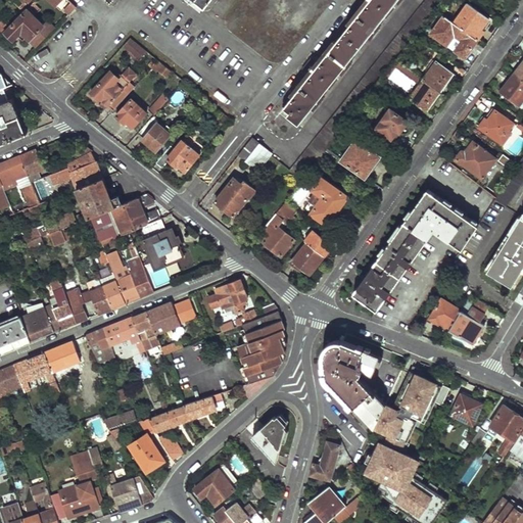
[(77,6),(70,0),(67,0),(65,3),(73,10),(77,6)]
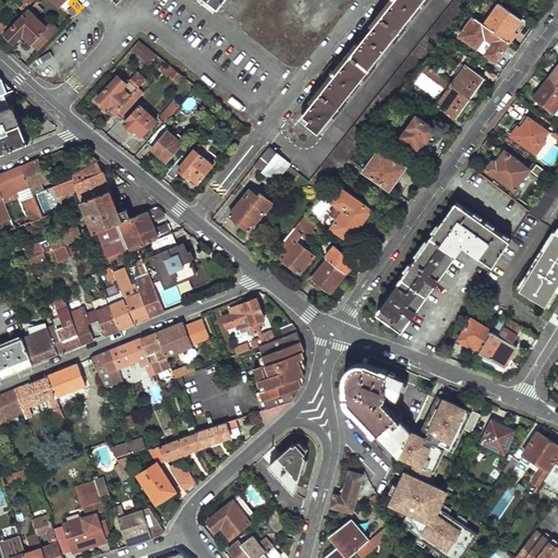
[(452,0),(308,180),(323,191),(342,168),(350,159),(366,138),(372,130),(445,38),(473,0),(452,0)]
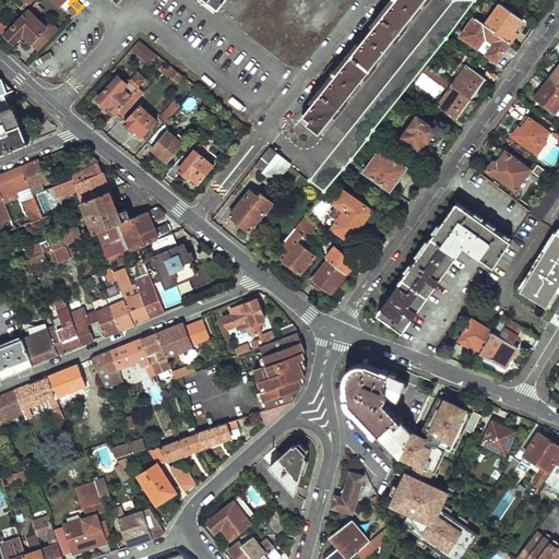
[(394,0),(389,0),(372,22),(375,25),(394,1),(394,0)]
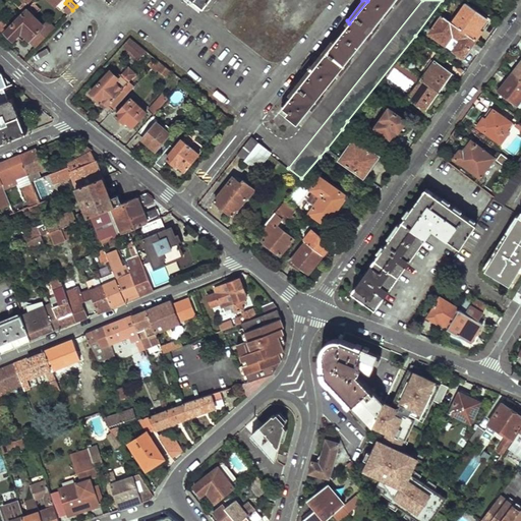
[(367,0),(367,1),(384,15),(389,8),(380,1),(380,0),(367,0)]
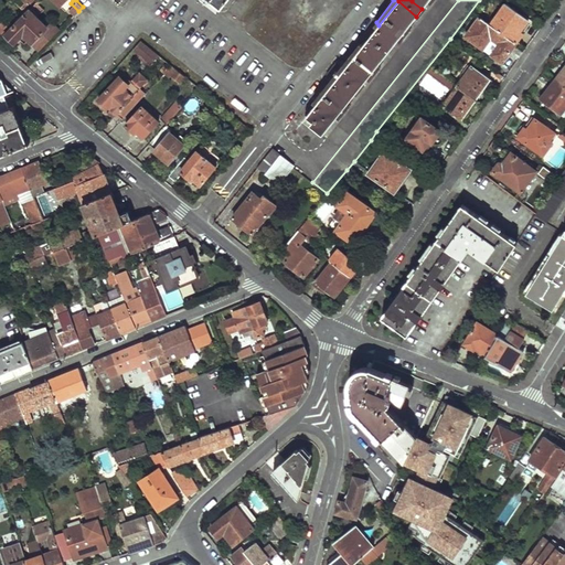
[(412,0),(412,1),(422,9),(425,6),(428,0),(412,0)]
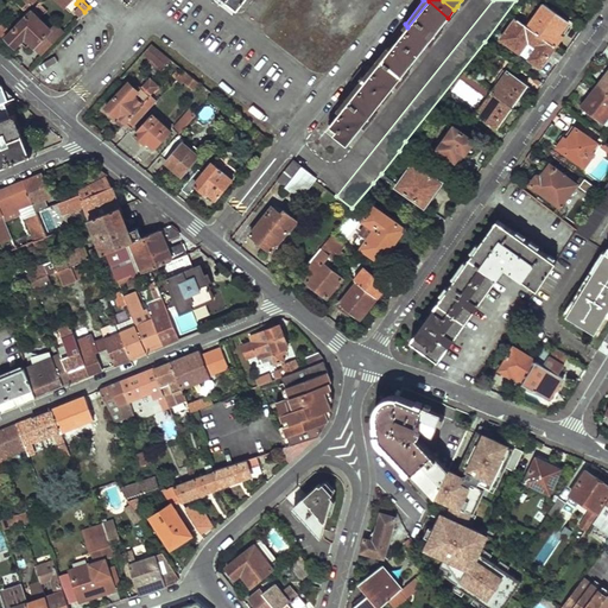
[(393,46),(373,71),(381,78),(375,86),(387,94),(391,88),(397,82),(410,67),(430,40),(443,24),(448,18),(429,1),(407,27),(393,46)]
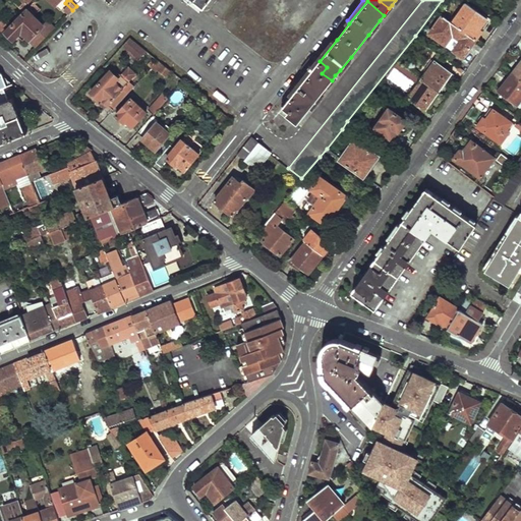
[(466,2),(452,22),(476,39),(482,30),(479,27),(486,16),(466,2)]
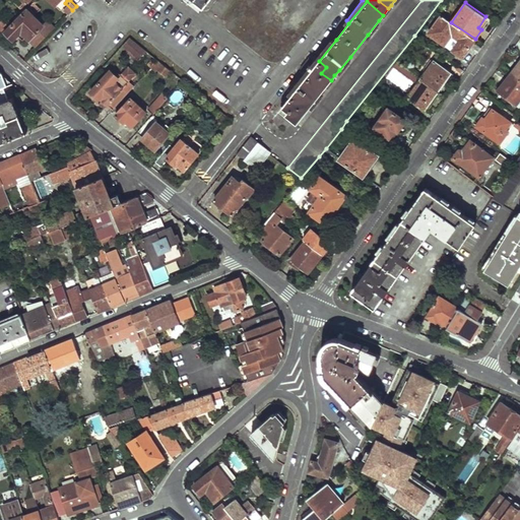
[(394,7),(391,5),(388,8),(383,15),(386,17),(394,7)]
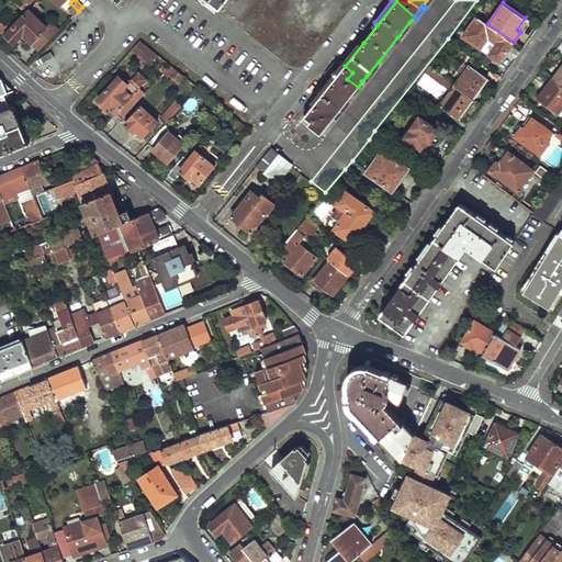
[(48,27),(30,10),(6,34),(15,44),(19,40),(23,35),(27,38),(33,44),(48,27)]
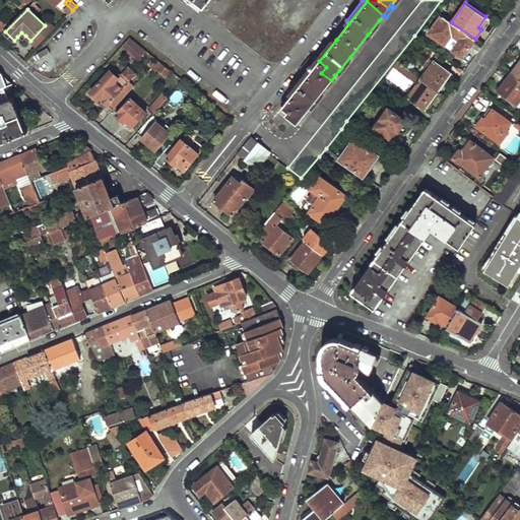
[(451,22),(442,15),(430,33),(462,56),(475,39),(451,22)]
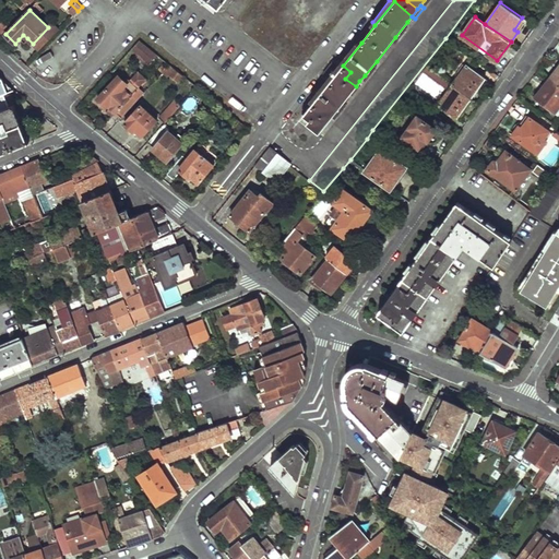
[(0,35),(9,26),(2,21),(0,22),(0,35)]
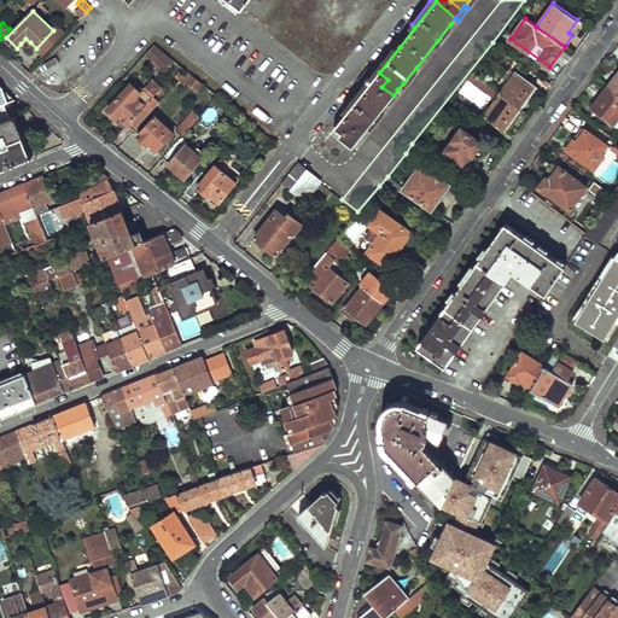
[(454,28),(450,24),(437,41),(441,45),(454,28)]
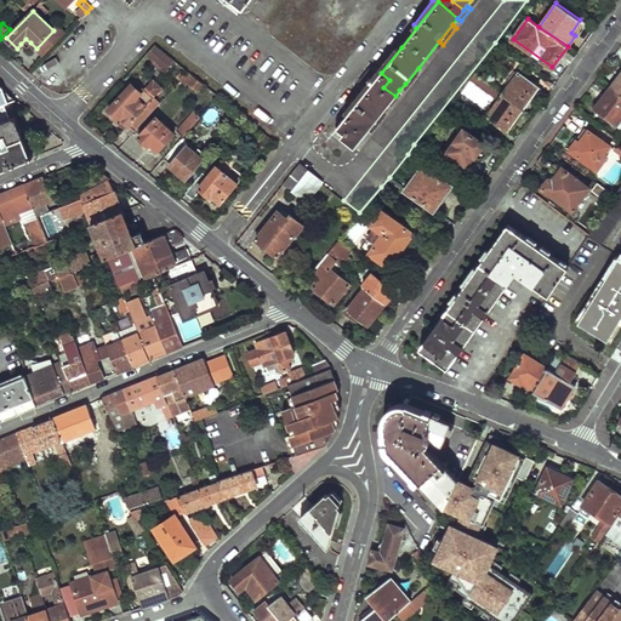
[(57,26),(53,30),(36,49),(44,55),(64,33),(57,26)]
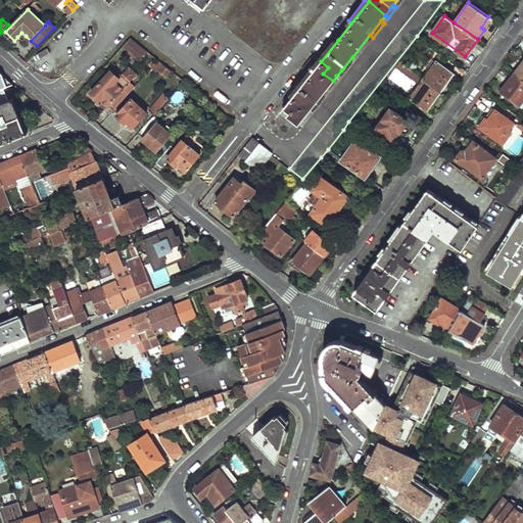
[(148,51),(132,37),(125,45),(141,58),(148,51)]
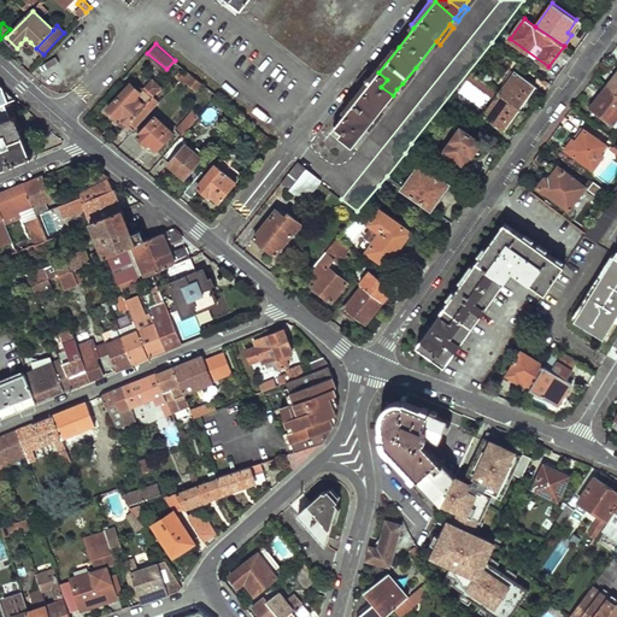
[(378,72),(399,47),(395,43),(375,70),(364,83),(344,110),(346,112),(368,87),(378,72)]
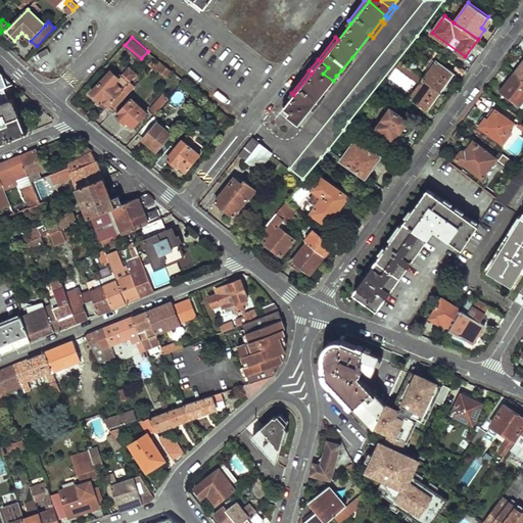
[(164,55),(160,60),(164,64),(173,70),(232,120),(236,113),(164,55)]
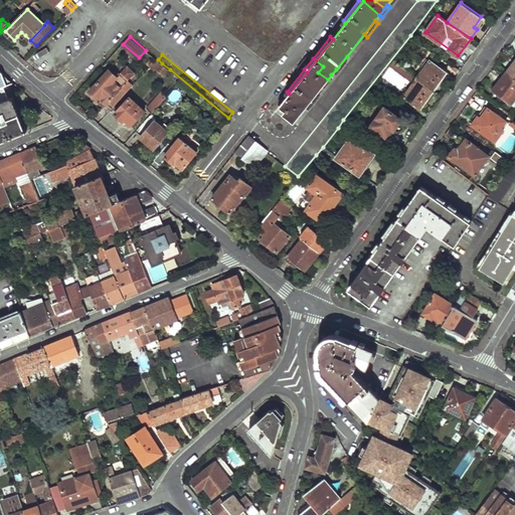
[(313,58),(308,54),(299,65),(304,69),(313,58)]
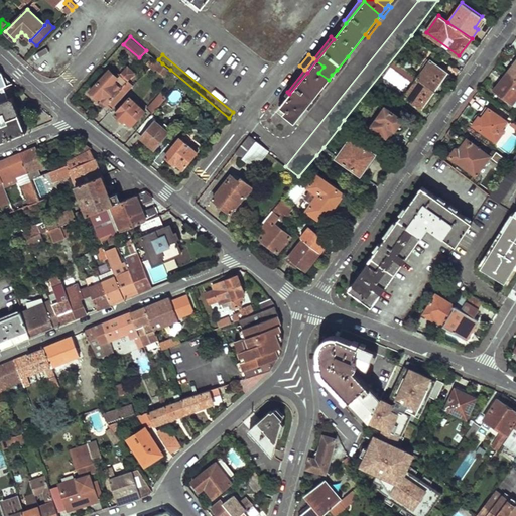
[(351,58),(348,56),(337,70),(340,72),(351,58)]
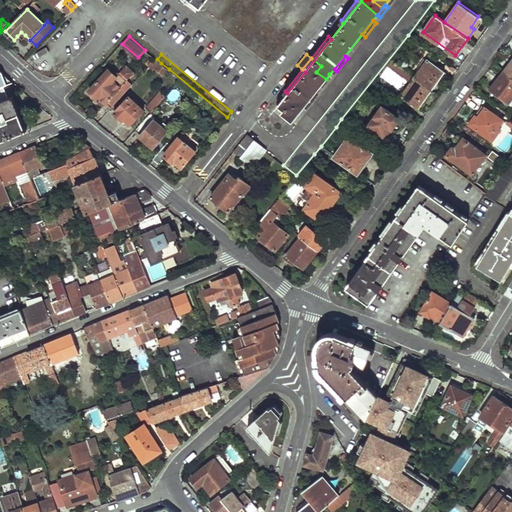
[(428,58),(414,77),(432,89),(445,71),(428,58)]
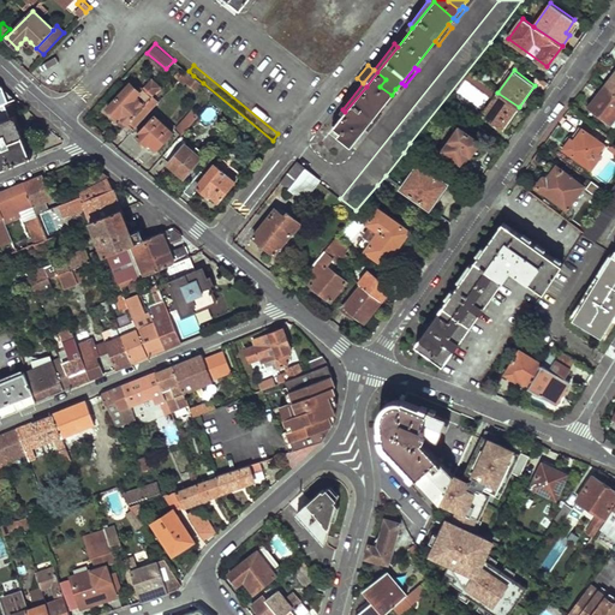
[(386,79),(377,72),(366,87),(386,102),(392,95),(380,87),(386,79)]
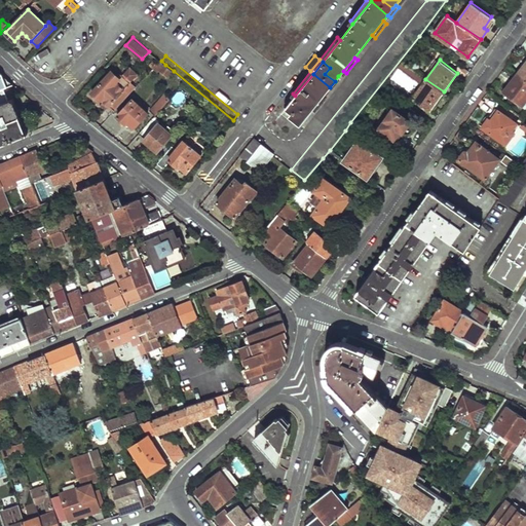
[(174,71),(165,65),(161,70),(170,76),(174,71)]
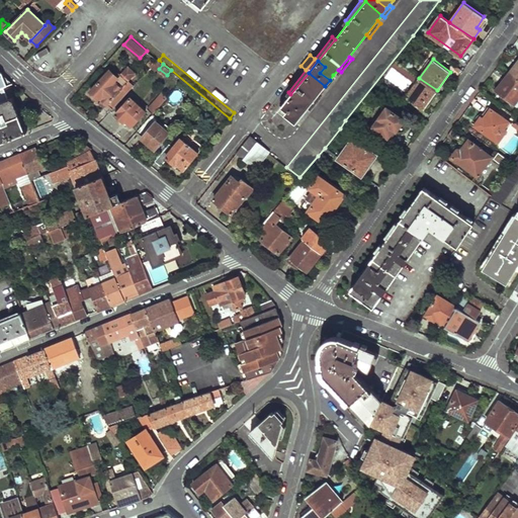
[(119,77),(111,69),(91,90),(99,97),(100,95),(114,108),(135,85),(122,74),(119,77)]
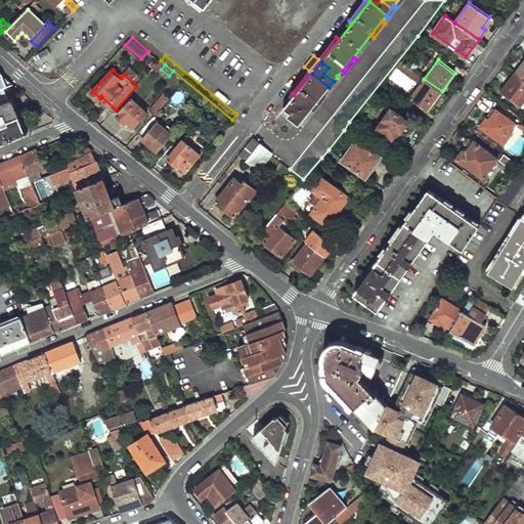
[(0,89),(14,84),(0,72),(0,89)]
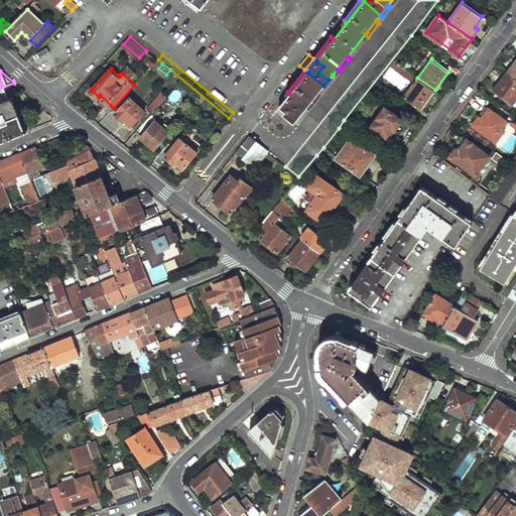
[(452,74),(448,72),(435,90),(438,92),(452,74)]
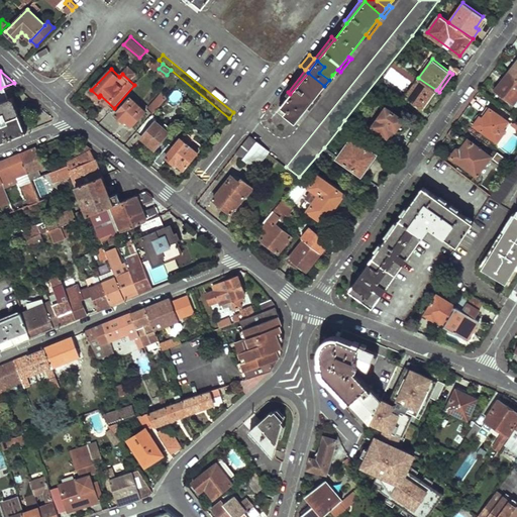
[(290,94),(282,105),(286,109),(284,112),(296,121),(309,105),(320,91),(324,86),(308,73),(290,94)]
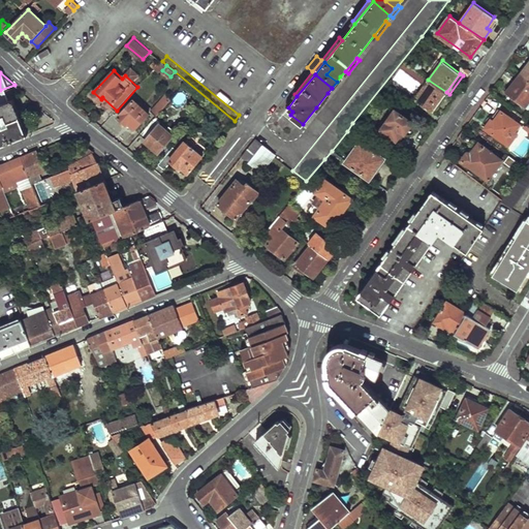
[(528,80),(522,74),(518,80),(507,93),(526,106),(528,101),(528,80)]
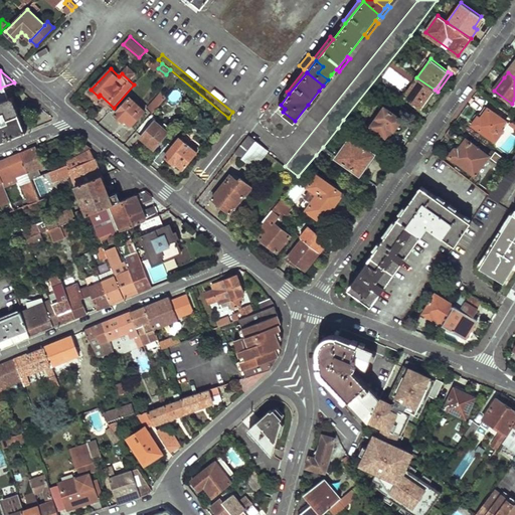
[(334,77),(331,74),(328,79),(323,86),(326,88),(334,77)]
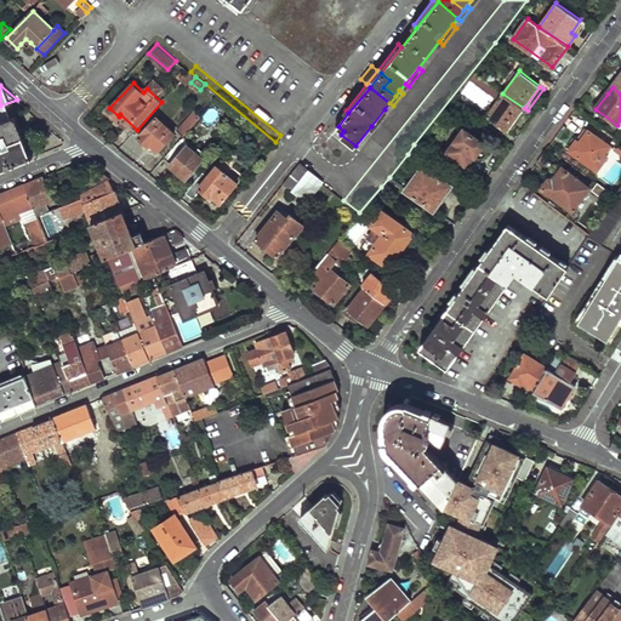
[(596,109),(608,93),(603,91),(592,106),(596,109)]
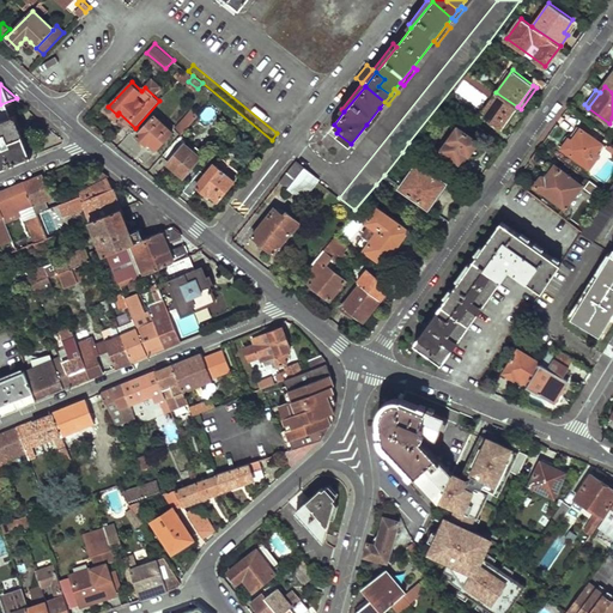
[(517,107),(496,92),(480,114),(502,128),(517,107)]
